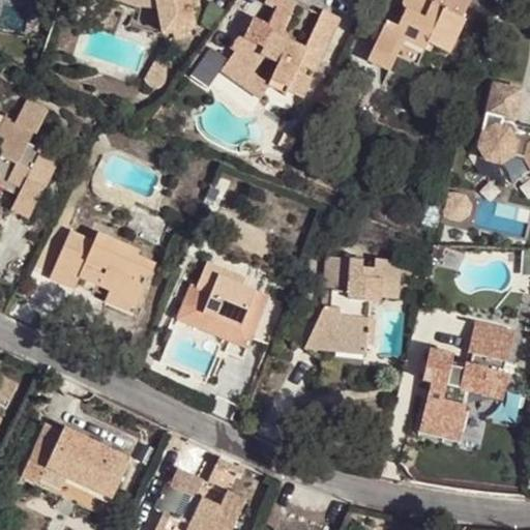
[(134,5),(156,6),(154,0),(91,0),(90,6),(129,20),(134,5)]
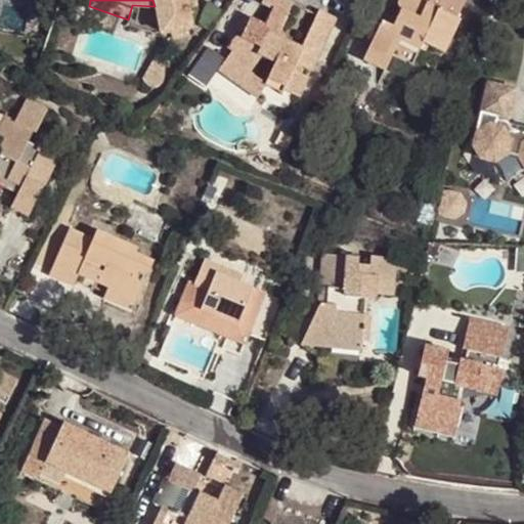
[(153,0),(155,6),(161,34),(192,28),(188,7),(198,5),(197,0),(153,0)]
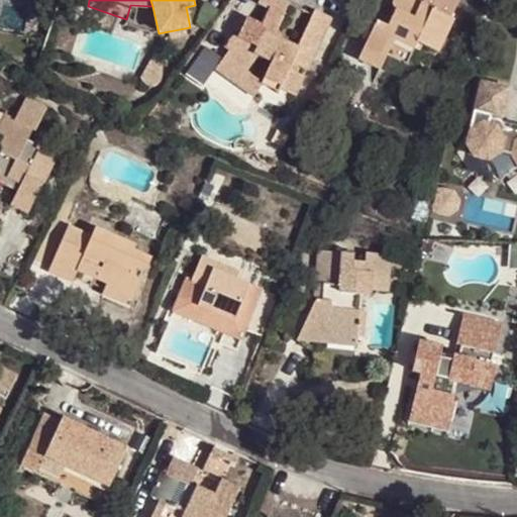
[(245,72),(257,56),(272,62),(262,83),(279,91),(280,88),(297,96),(306,77),(297,73),(300,66),(309,70),(333,19),(314,10),(297,45),(272,34),(281,15),(284,16),(290,3),(283,0),(260,0),(257,3),(270,9),(263,25),(250,19),(242,36),(238,34),(233,40),(235,41),(224,57),(245,72)]
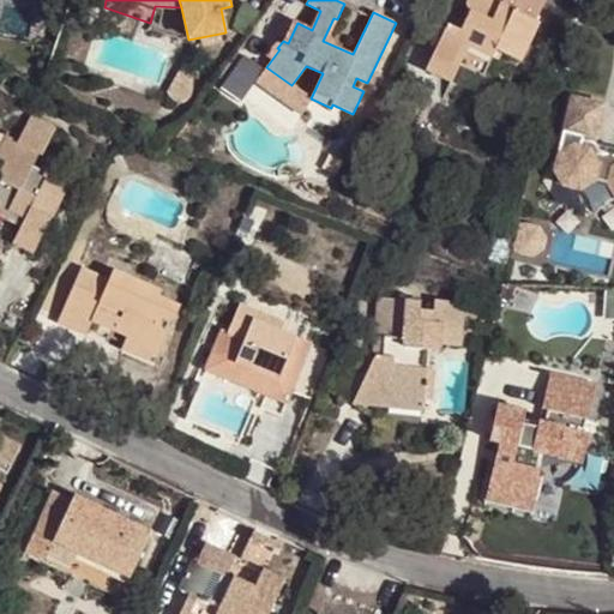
[(461,31),(449,24),(426,72),(450,84),(467,47),(489,58),(494,49),(519,61),(539,23),(512,11),(513,8),(501,2),(501,0),(468,0),(467,4),(470,12),(461,31)]
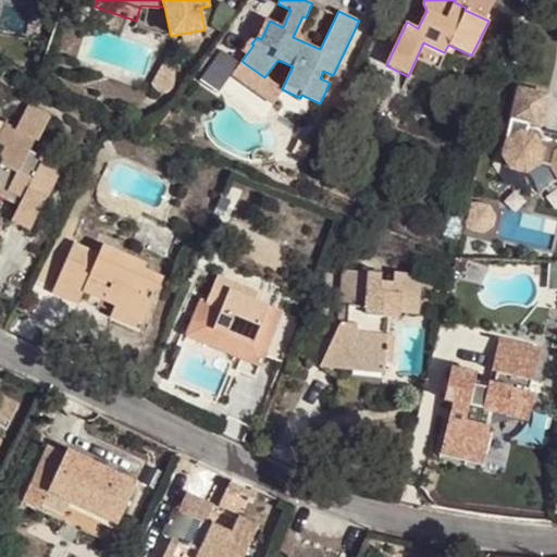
[(202,79),(221,89),(239,57),(221,47),(202,79)]
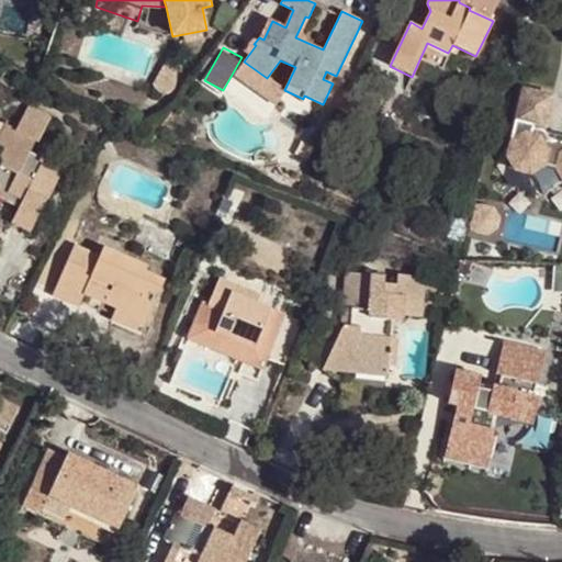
[(153,83),(158,88),(177,66),(168,58),(153,83)]
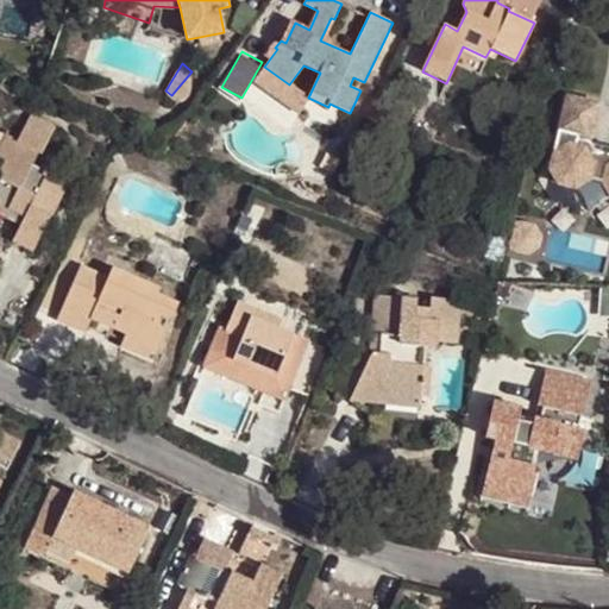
[(289,85),(264,67),(253,81),(296,113),(308,98),(289,85)]
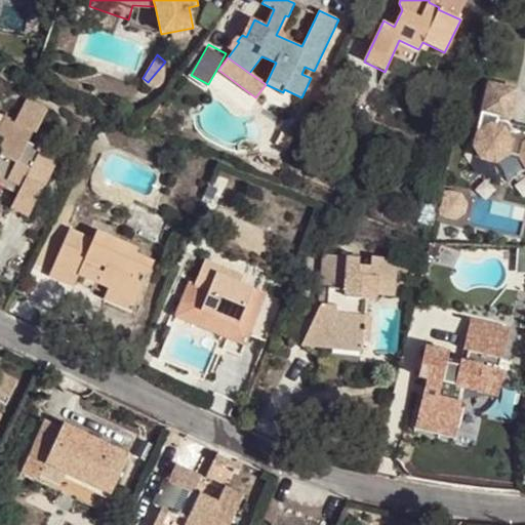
[(524,131),(514,129),(508,122),(516,89),(489,83),(481,117),(491,119),(489,125),(477,132),(474,146),(482,159),(495,162),(508,182),(524,171),(524,131)]
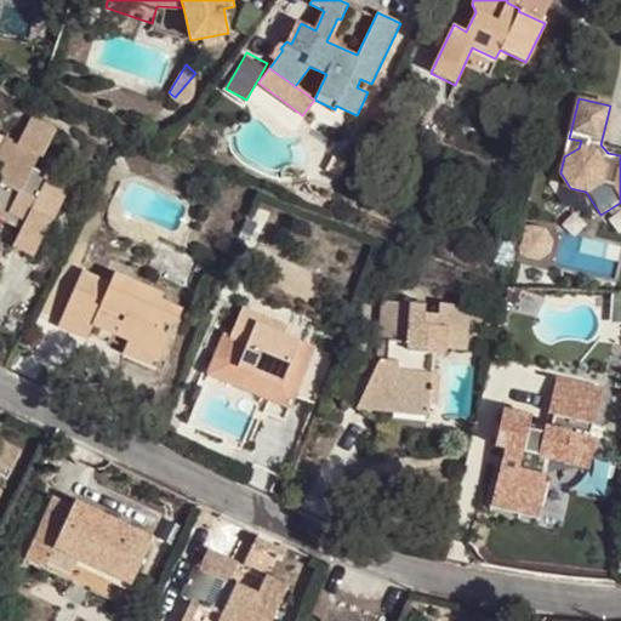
[(13,246),(33,256),(69,186),(32,166),(38,155),(41,157),(56,130),(30,117),(17,142),(7,136),(0,148),(0,210),(26,223),(21,233),(13,246)]
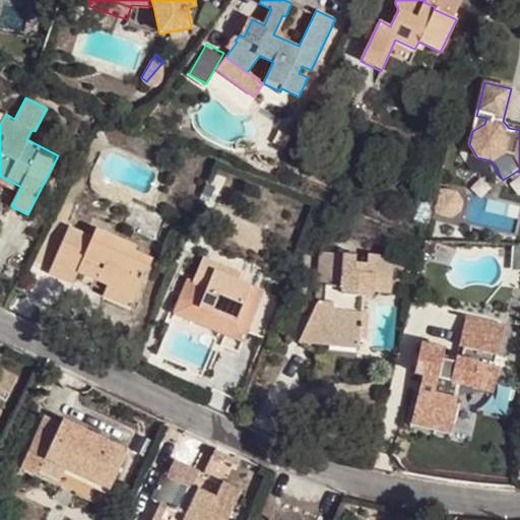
[(519,125),(503,121),(509,128),(519,130),(519,125)]
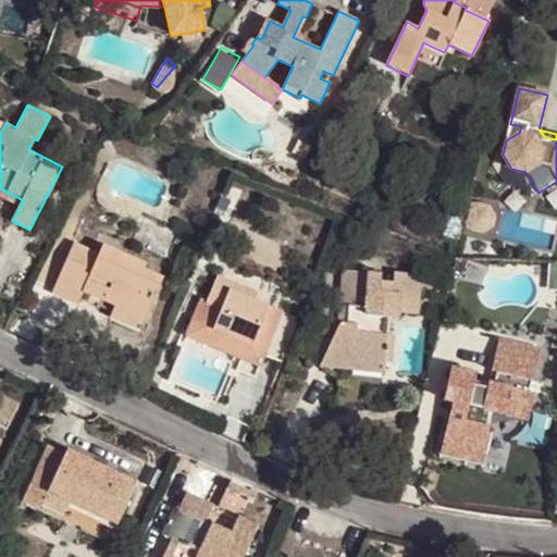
[(0,199),(19,209),(23,200),(0,188),(0,199)]
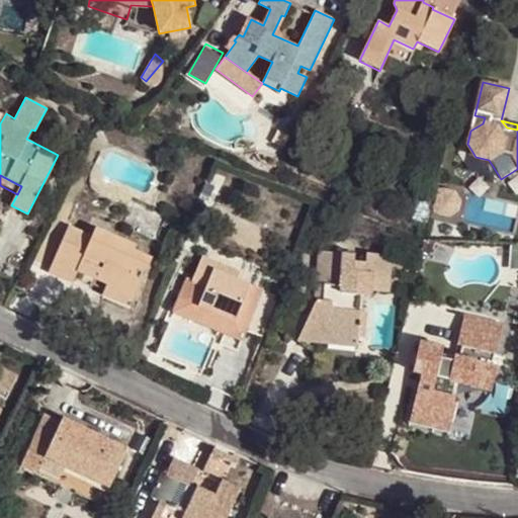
[(417,197),(412,220),(427,224),(432,200),(417,197)]
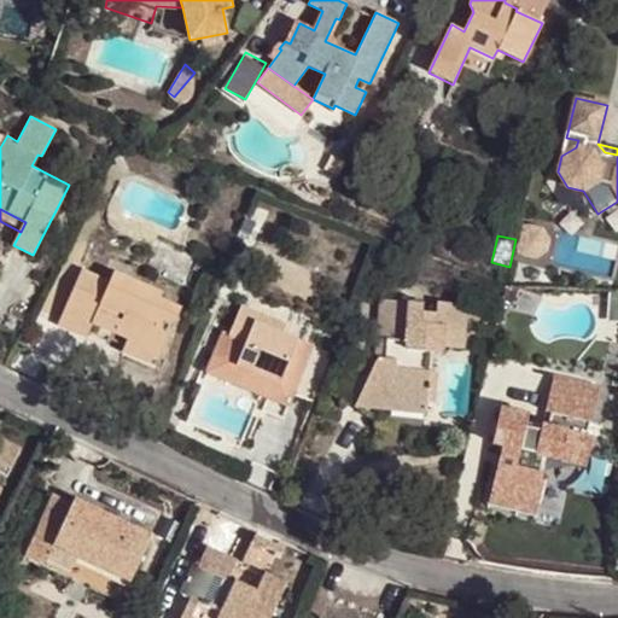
[(81,269),(57,324),(86,337),(92,322),(117,333),(121,325),(132,330),(128,338),(162,353),(181,308),(159,299),(163,293),(114,272),(109,283),(81,269)]
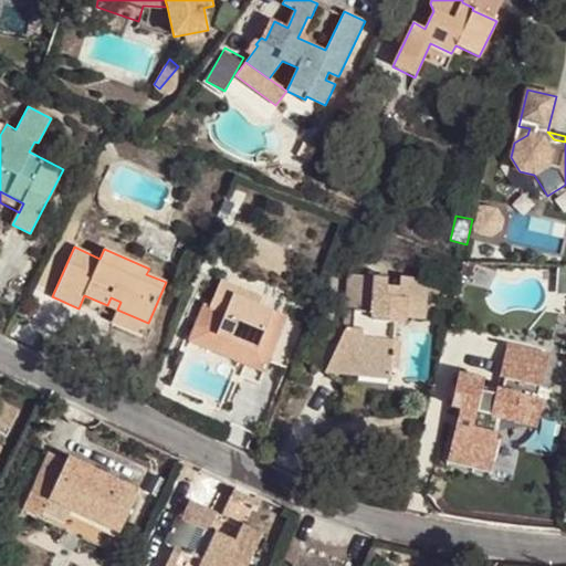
[(422,318),(426,278),(399,275),(398,286),(383,285),(383,295),(373,294),(374,276),(348,274),(344,327),(350,328),(348,344),(342,344),(328,371),(345,374),(356,362),(390,365),(390,368),(396,368),(399,339),(392,339),(394,322),(404,323),(405,316),(422,318)]
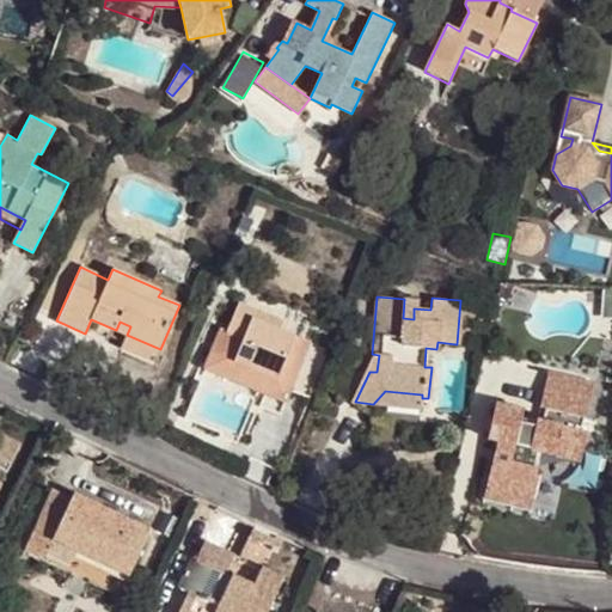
[(293,385),(310,342),(280,330),(286,317),(239,299),(227,332),(221,330),(212,354),(293,385)]
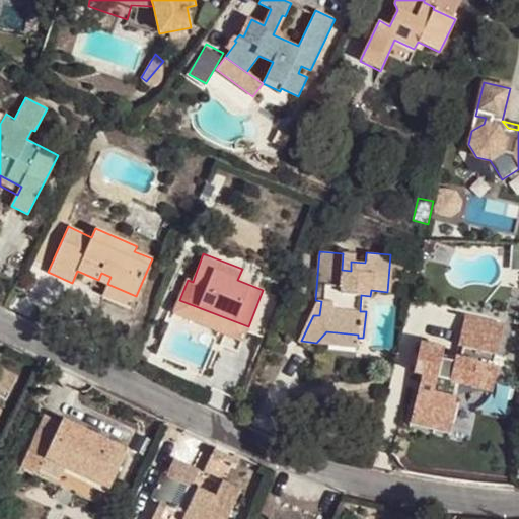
[(101,273),(98,280),(107,284),(110,277),(101,273)]
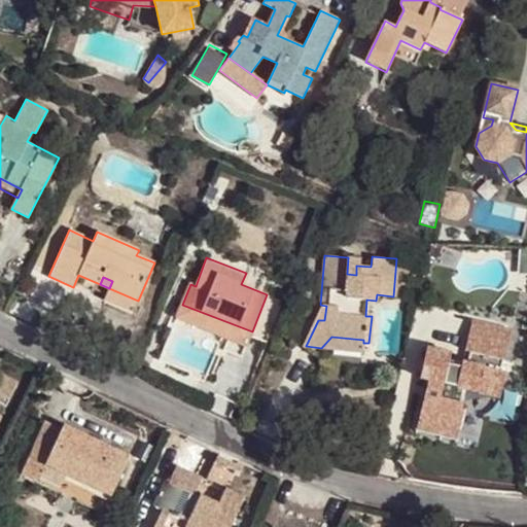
[(133,312),(138,301),(109,288),(104,300),(133,312)]
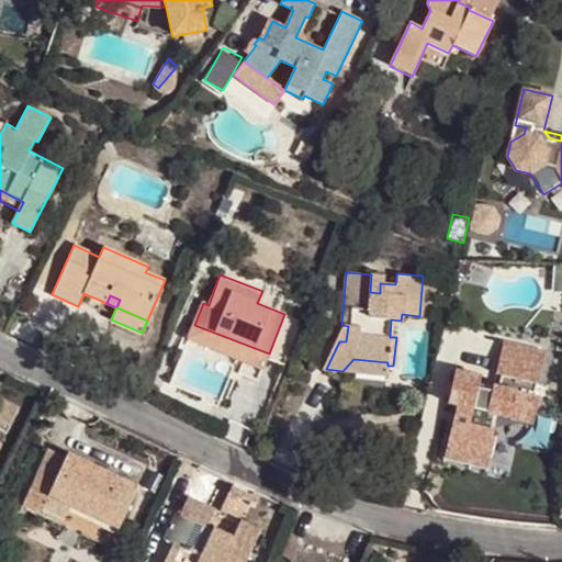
[(263,369),(269,353),(194,325),(189,340),(263,369)]
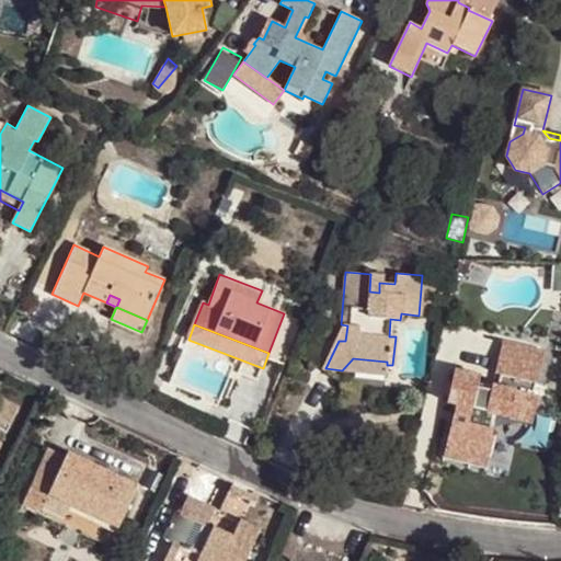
[(455,369),(447,403),(456,404),(445,449),(489,459),(495,430),(491,430),(494,415),(531,423),(538,396),(531,395),(535,381),(537,382),(544,352),(503,342),(496,374),(497,374),(496,382),(493,382),(491,390),(477,387),(480,375),(455,369)]
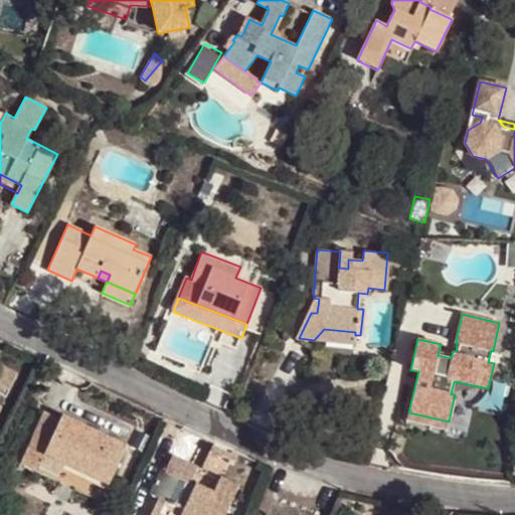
[(354,343),(355,335),(355,332),(324,329),(314,340),(354,343)]
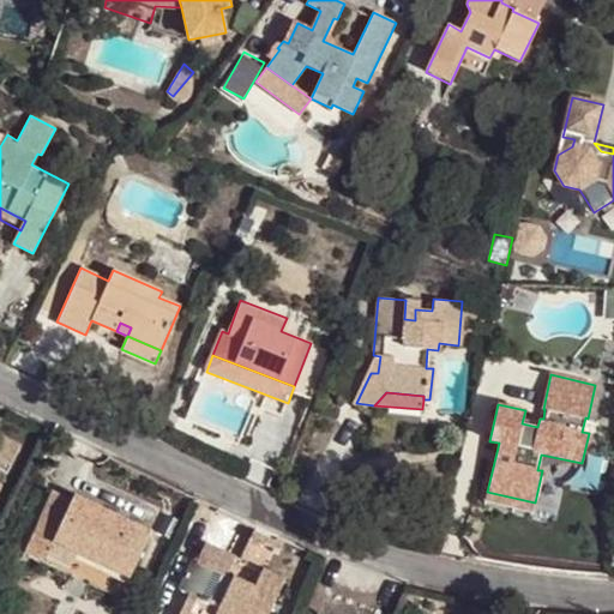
[(0,486),(1,485),(0,483),(0,470),(6,474),(19,445),(0,437),(0,486)]
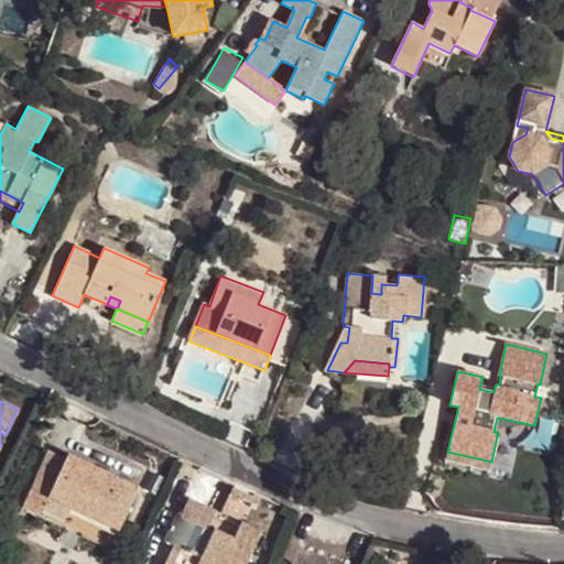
[(49,451),(41,466),(60,475),(66,459),(49,451)]
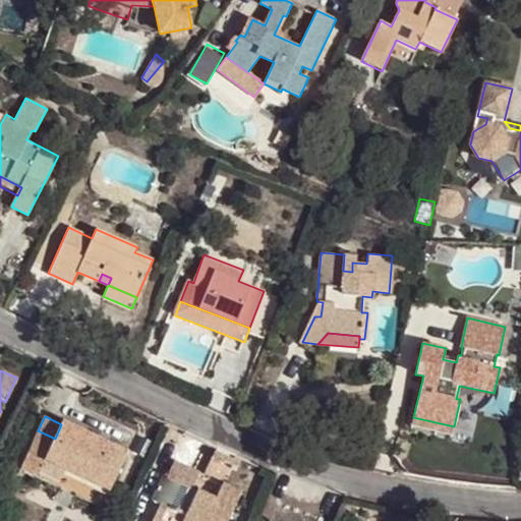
[(452,433),(454,426),(413,417),(412,424),(452,433)]
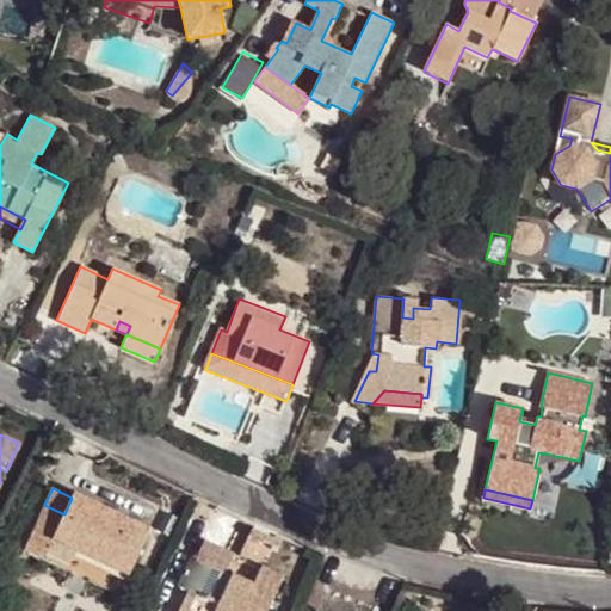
[(129,575),(150,529),(74,493),(72,498),(65,514),(44,505),(24,548),(43,557),(51,538),(129,575)]
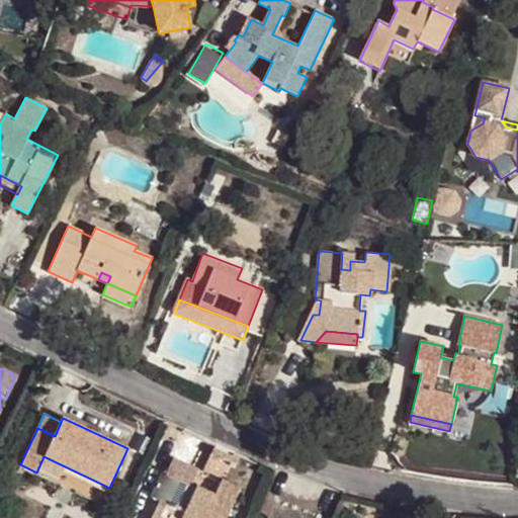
[(178,481),(190,487),(198,469),(199,467),(173,455),(166,470),(162,468),(151,494),(160,499),(151,517),(226,517),(253,461),(216,444),(203,469),(223,479),(214,494),(206,512),(189,504),(185,512),(167,504),(178,481)]
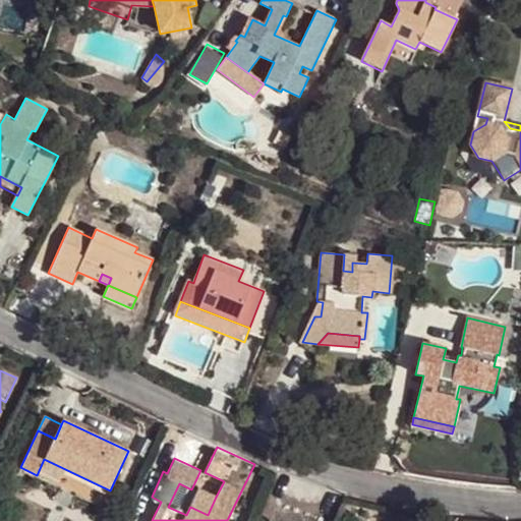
[(102,506),(110,490),(44,459),(37,475),(102,506)]
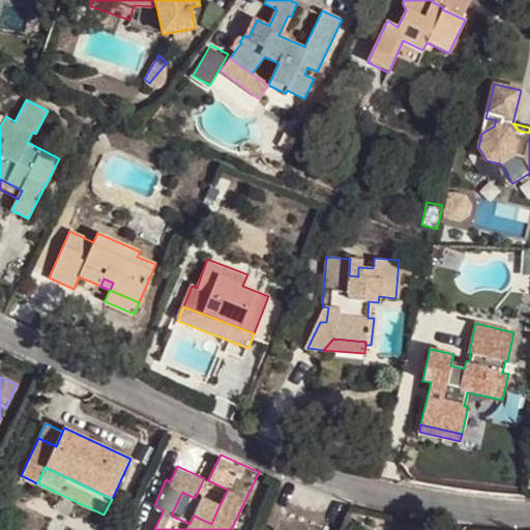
[(219,505),(203,497),(194,516),(211,524),(219,505)]
